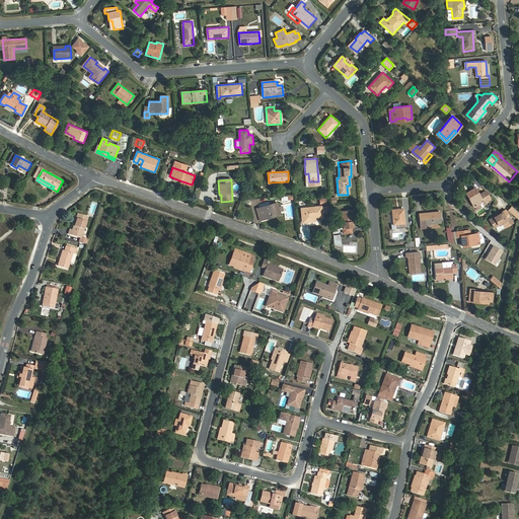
[(476,189),(467,194),(474,208),(476,208),(484,204),(485,206),(489,204),(488,202),(492,200),(488,193),(480,197),(476,189)]
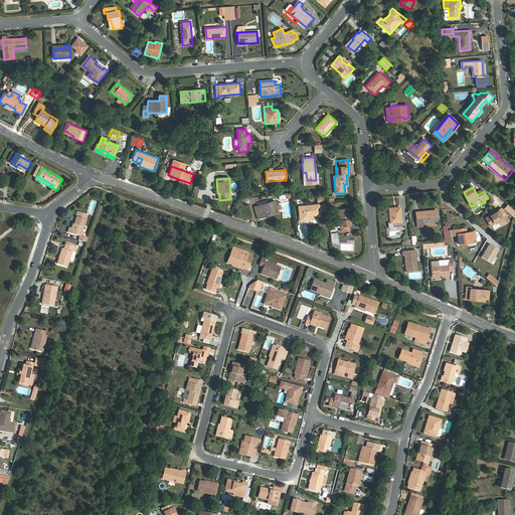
[(276,201),(258,205),(262,218),(271,216),(271,214),(279,211),(276,201)]
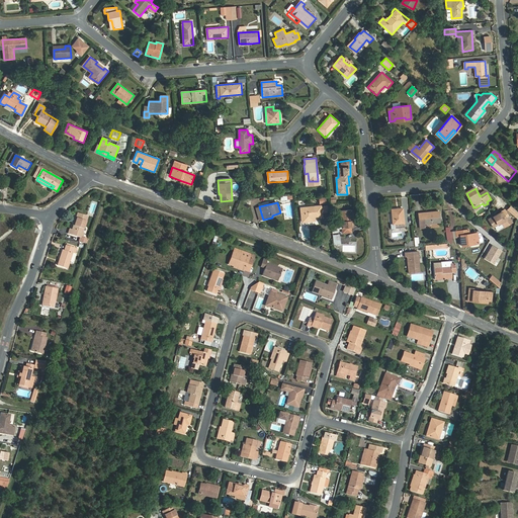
[(322,206),(300,208),(301,223),(313,222),(313,219),(316,218),(323,218),(322,206)]
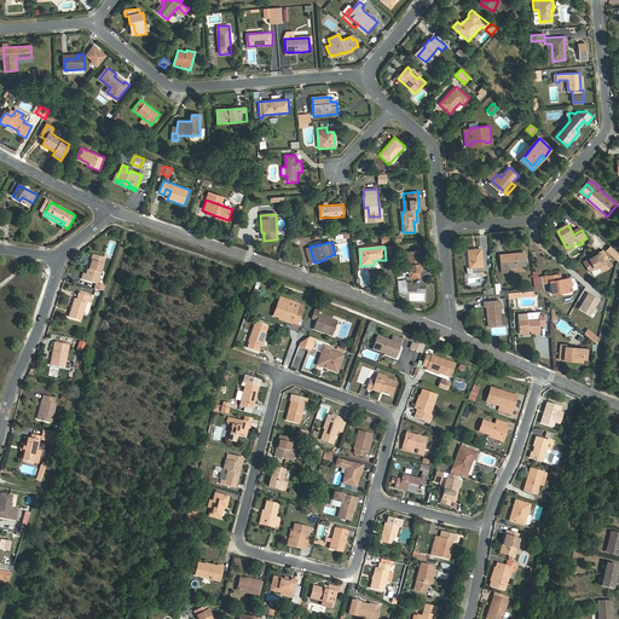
[(618,253),(611,247),(607,250),(618,261),(618,260),(618,253)]
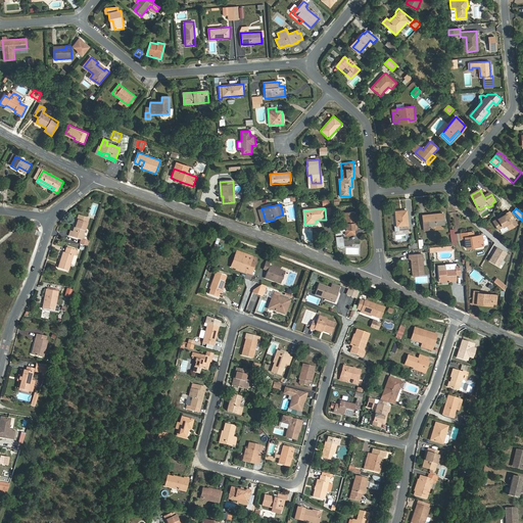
[(394,211),(396,227),(399,227),(399,232),(409,231),(407,210),(394,211)]
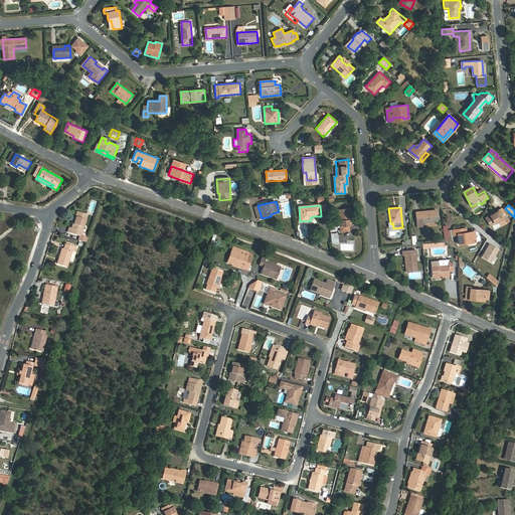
[(486,218),(490,226),(499,221),(501,226),(509,221),(502,208),(493,213),(494,215),(493,215),(491,215),(486,218)]
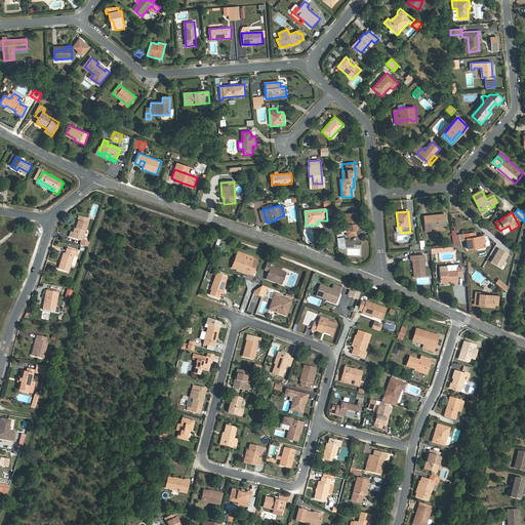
[(355,236),(354,231),(354,225),(356,224),(356,217),(358,217),(358,213),(345,214),(346,236),(355,236)]
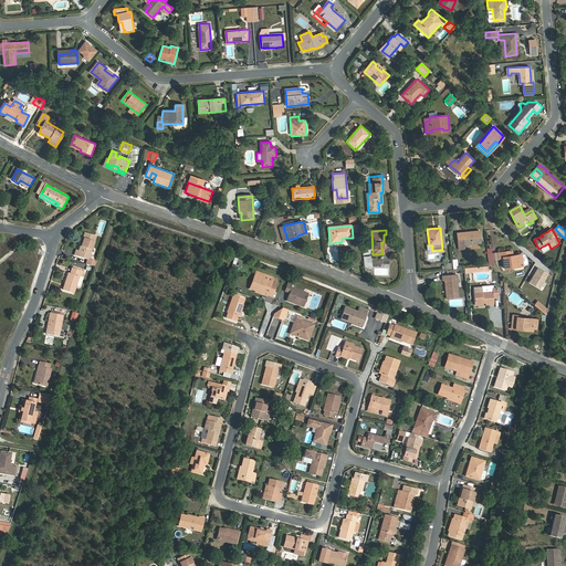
[(458,233),(460,248),(467,248),(467,245),(482,244),(481,232),(458,233)]
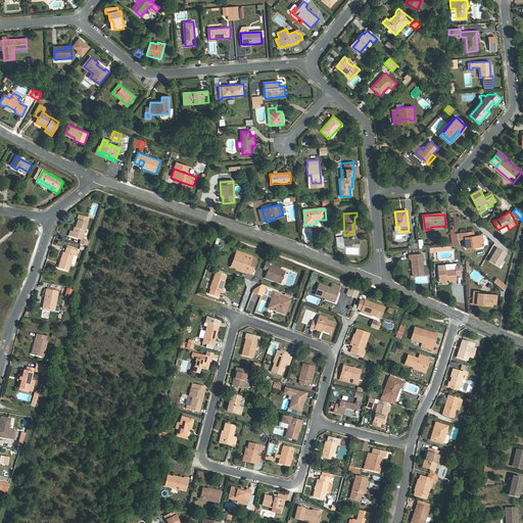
[(89,219),(79,216),(74,232),(72,232),(70,236),(84,241),(86,237),(85,236),(89,219)]
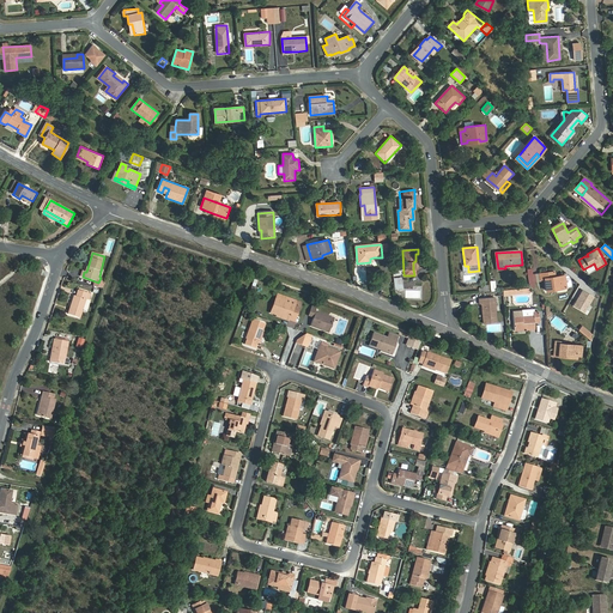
[(557,287),(557,290),(566,289),(565,275),(556,277),(554,271),(540,273),(540,280),(544,280),(545,291),(552,291),(552,287),(557,287)]
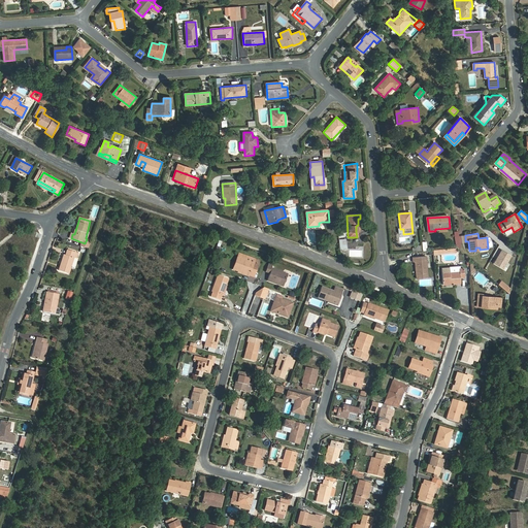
[(79,254),(69,251),(67,256),(65,255),(60,270),(70,273),(75,259),(77,259),(79,254)]
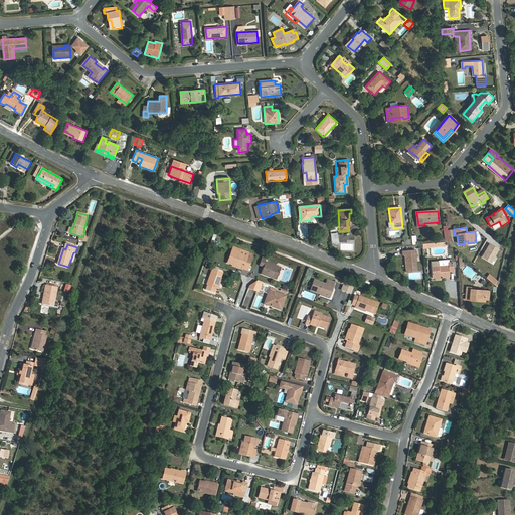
[(498,249),(489,244),(482,258),(491,263),(498,249)]
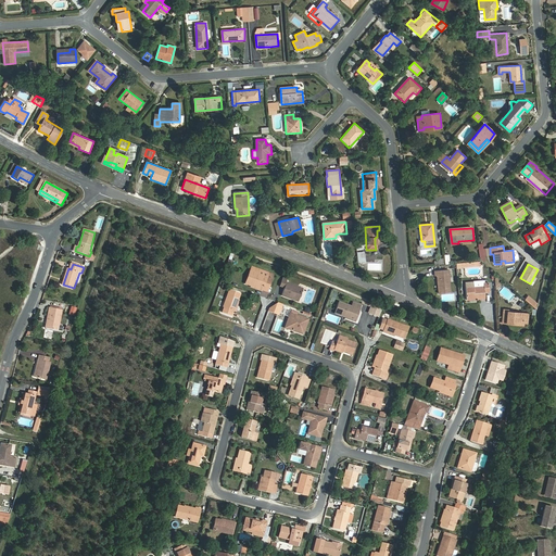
[(274,278),(252,270),(248,283),(268,291),(274,278)]
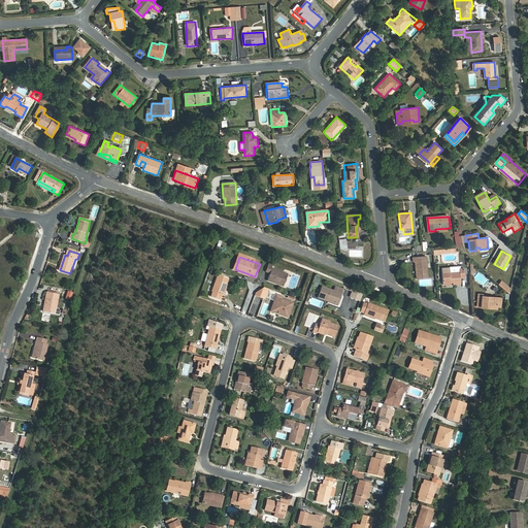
[(426,258),(413,259),(413,263),(416,263),(417,279),(428,278),(426,258)]
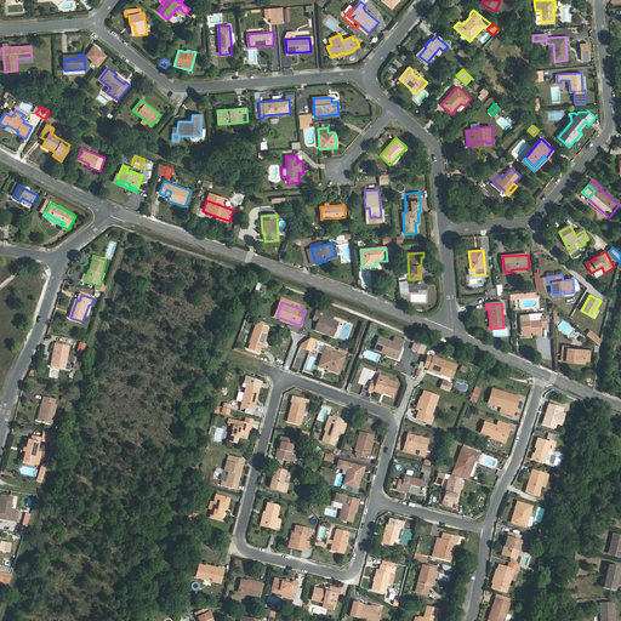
[(323,312),(318,311),(314,320),(319,323),(317,330),(335,336),(339,324),(322,318),(323,312)]
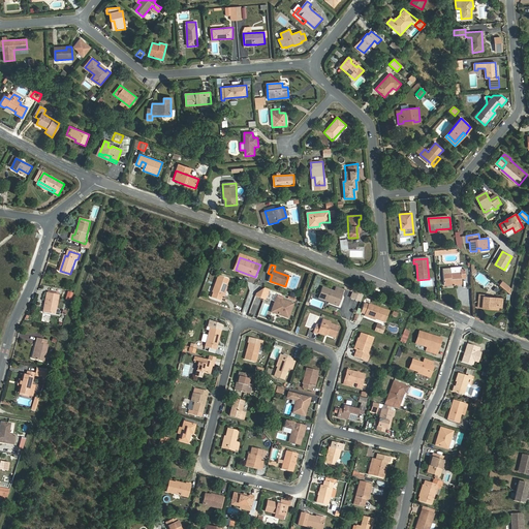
[(443,269),(444,285),(454,285),(454,282),(461,282),(461,278),(466,278),(465,269),(461,270),(461,273),(450,273),(450,269),(443,269)]
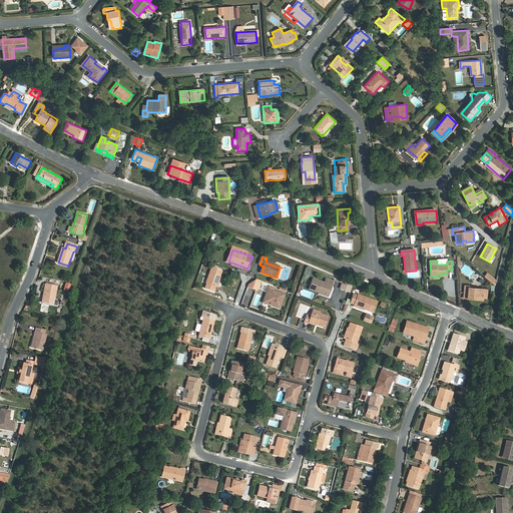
[(218,287),(223,277),(224,272),(214,268),(208,289),(216,292),(218,287)]
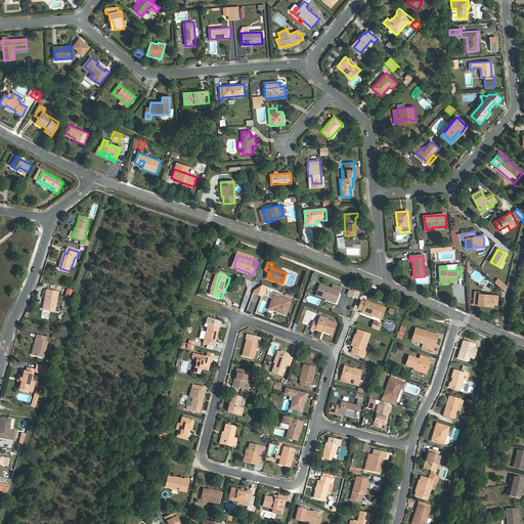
[(498,277),(494,281),(506,291),(507,286),(498,277)]
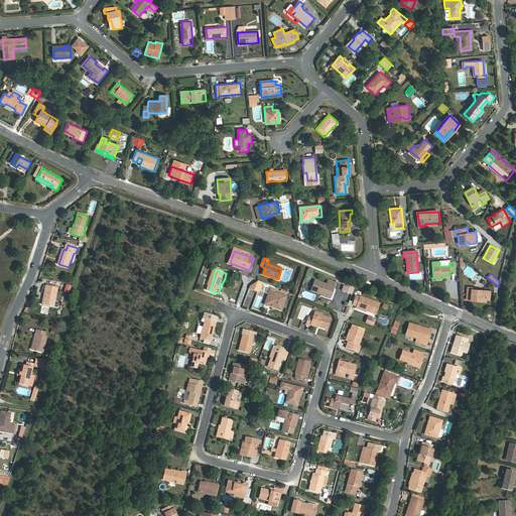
[(263,282),(257,280),(251,285),(250,288),(259,291),(263,282)]
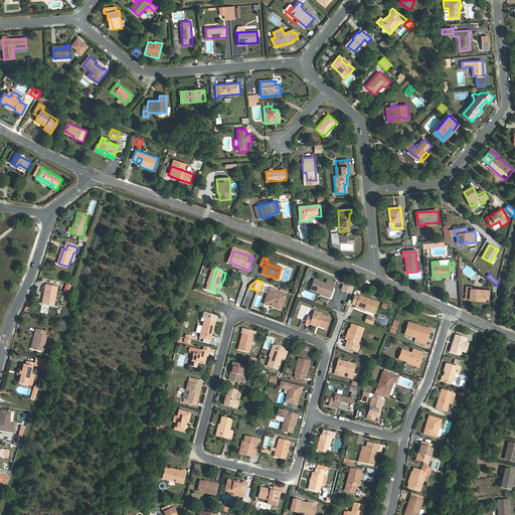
[(312,290),(322,294),(329,297),(332,287),(334,288),(336,284),(328,281),(327,285),(316,280),(312,290)]
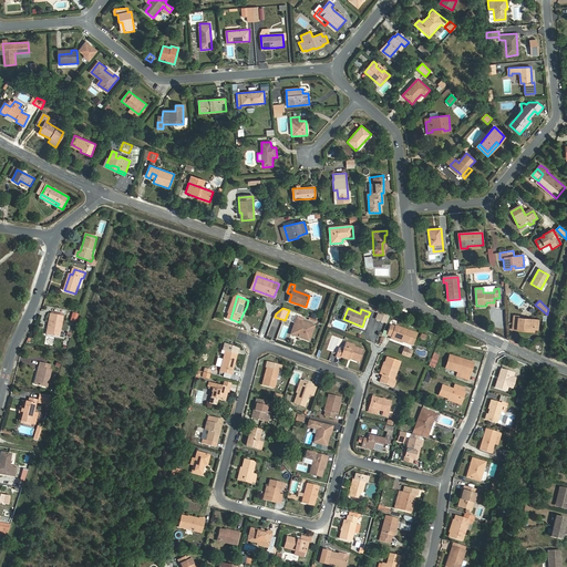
[(390,316),(380,312),(377,320),(387,323),(390,316)]
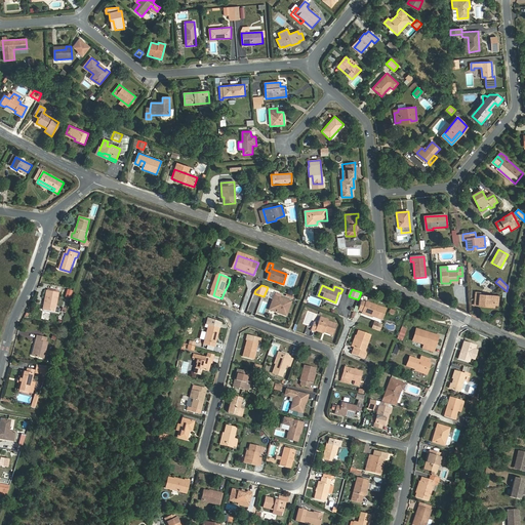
[(57,292),(46,290),(44,304),(46,304),(45,311),(54,312),(55,308),(57,292)]
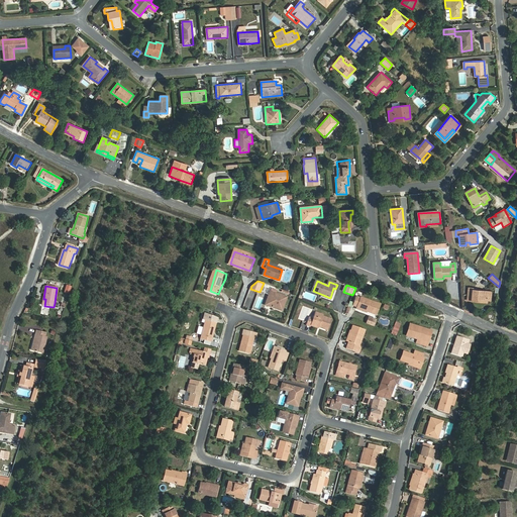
[(330,298),(323,295),(322,297),(331,300),(335,289),(333,288),(330,298)]
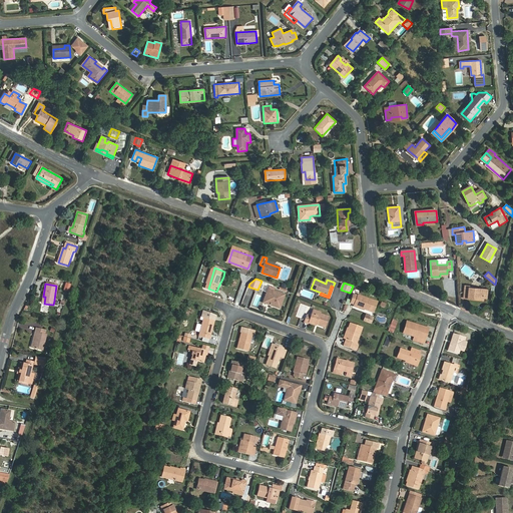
[(473,297),(483,298),(484,290),(469,289),(469,287),(465,287),(464,297),(467,298),(467,299),(473,300),(473,297)]
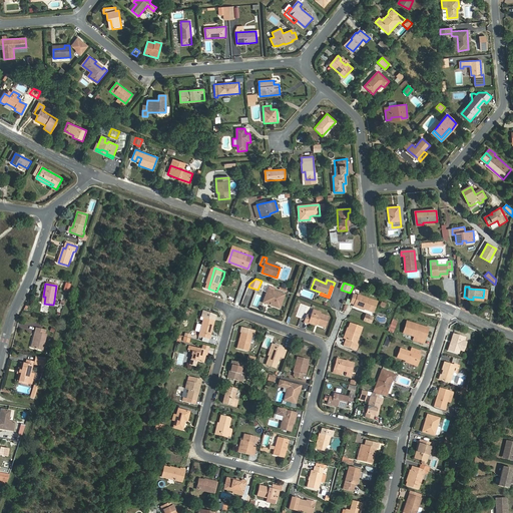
[(269,291),(265,302),(272,304),(271,307),(280,310),(286,296),(269,291)]
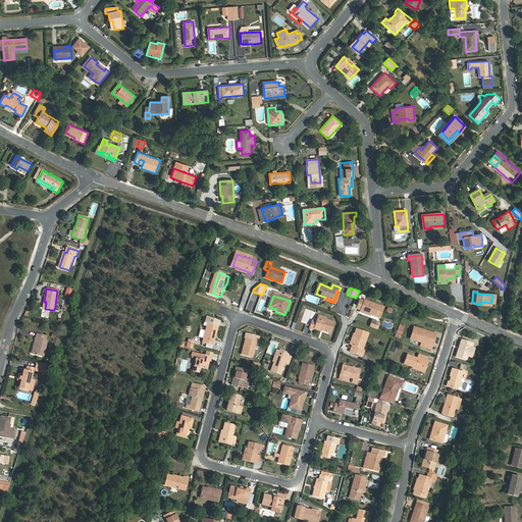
[(360,311),(371,315),(380,319),(384,308),(364,300),(363,302),(360,301),(357,308),(360,310),(360,311)]
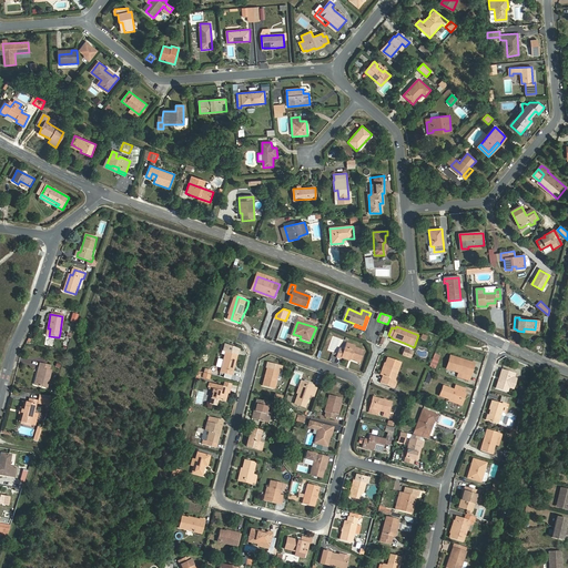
[(240,351),(226,345),(224,352),(226,352),(221,373),(232,376),(240,351)]
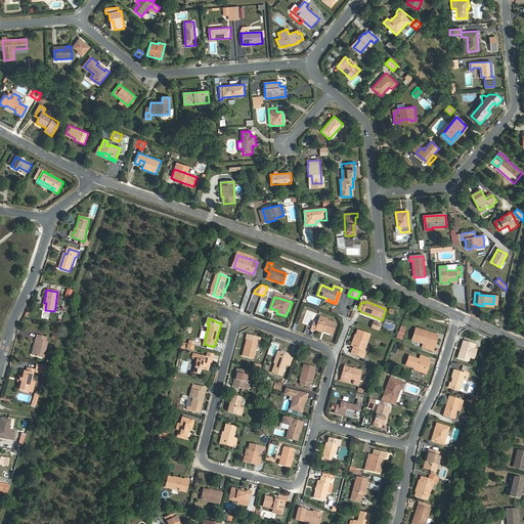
[(322,322),(319,321),(317,324),(314,322),(311,331),(315,332),(316,331),(323,333),(324,332),(333,335),(337,324),(329,321),(330,320),(323,318),(322,322)]
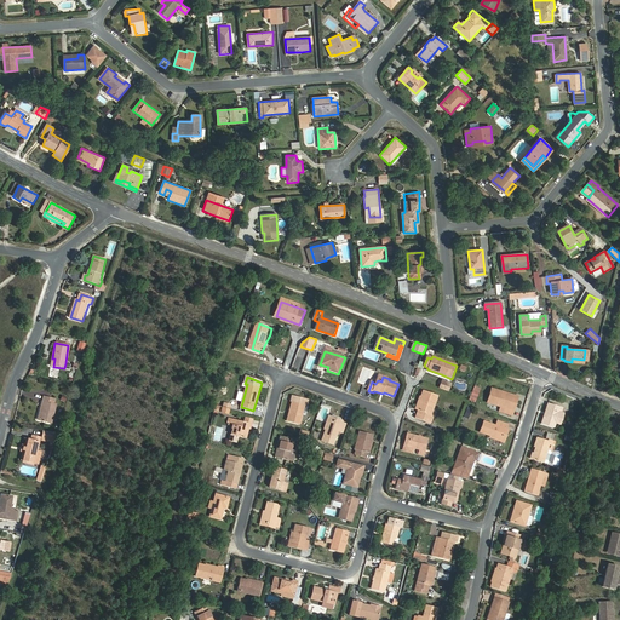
[(451,384),(442,380),(440,388),(447,391),(451,384)]
